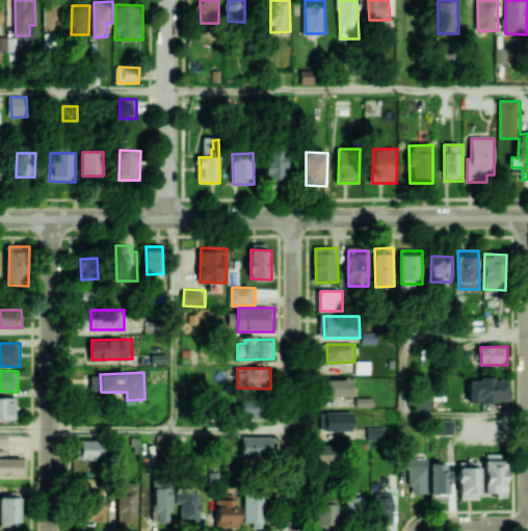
[(508,379),(470,378),(469,402),(507,402),(508,379)]
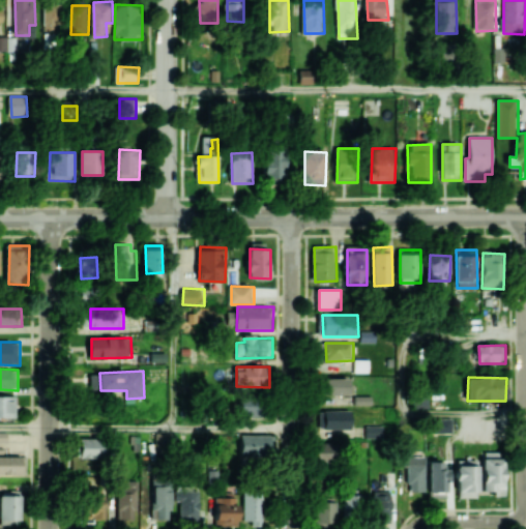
[(350,379),(326,379),(327,395),(351,395),(350,379)]
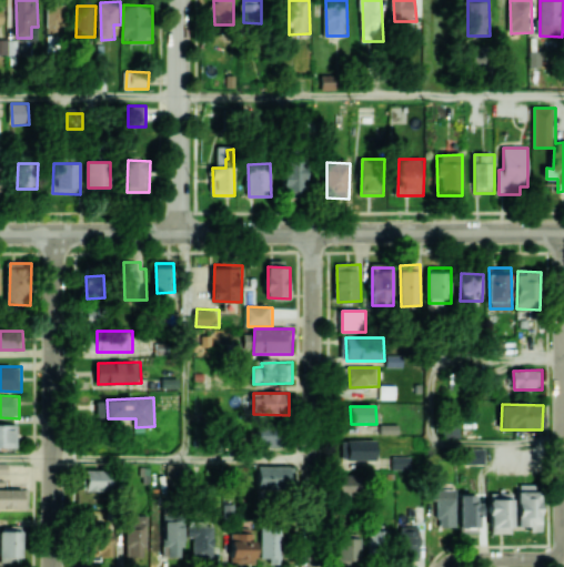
[(463,438),(463,422),(446,423),(446,438),(463,438)]
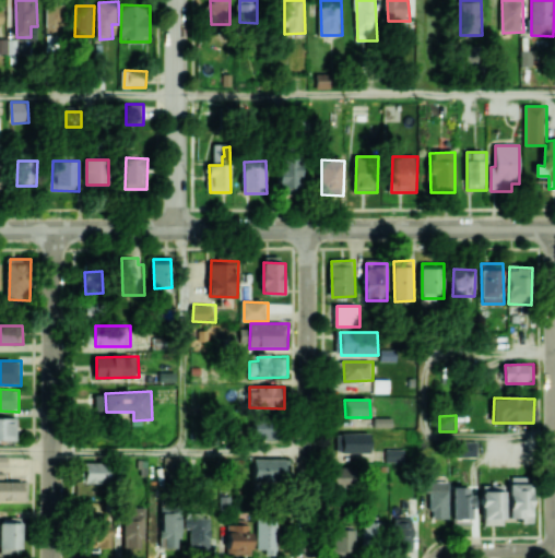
[(20,418),(0,418),(0,429),(0,440),(20,441),(20,418)]
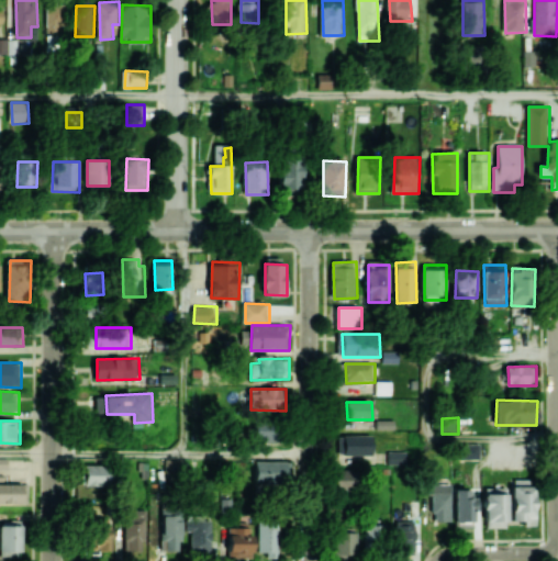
[(256,421),(255,442),(279,442),(280,421),(256,421)]
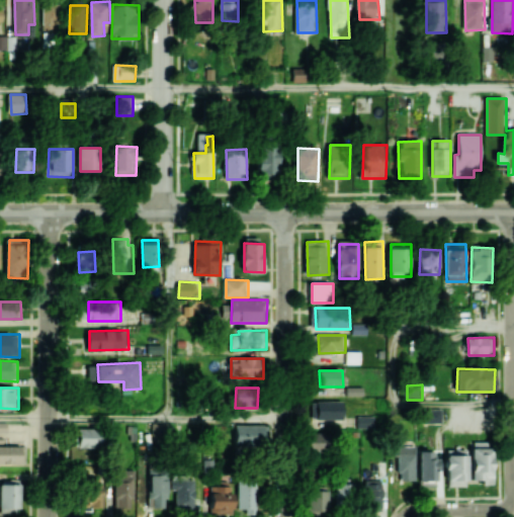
[(365,397),(365,388),(348,388),(348,396),(365,397)]
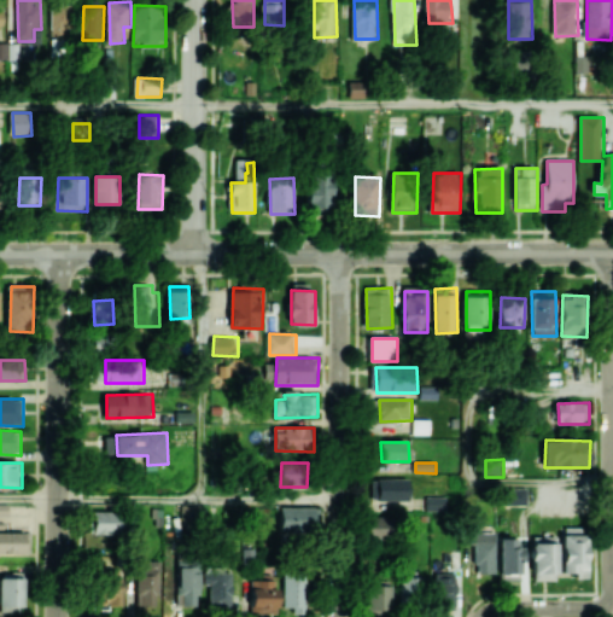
[(410,479),(374,479),(374,501),(410,501),(410,479)]
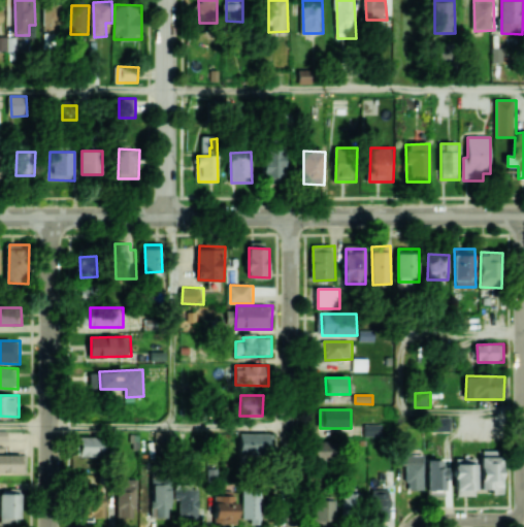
[(453,432),(453,418),(436,418),(436,432),(453,432)]
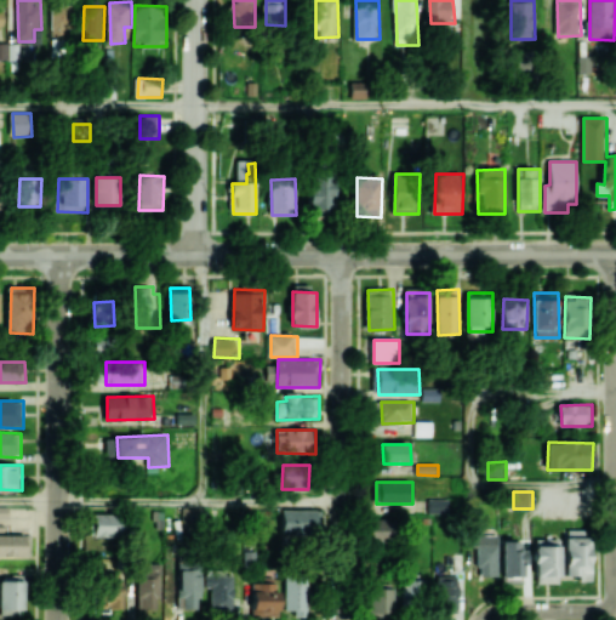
[(431,499),(431,513),(451,515),(451,500),(431,499)]
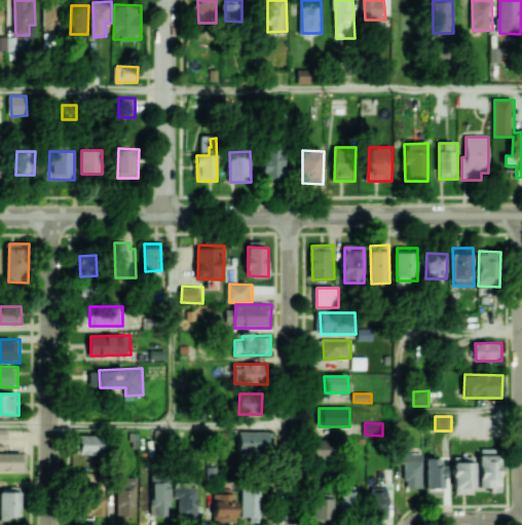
[(157,446),(174,447),(174,430),(157,429),(157,446)]
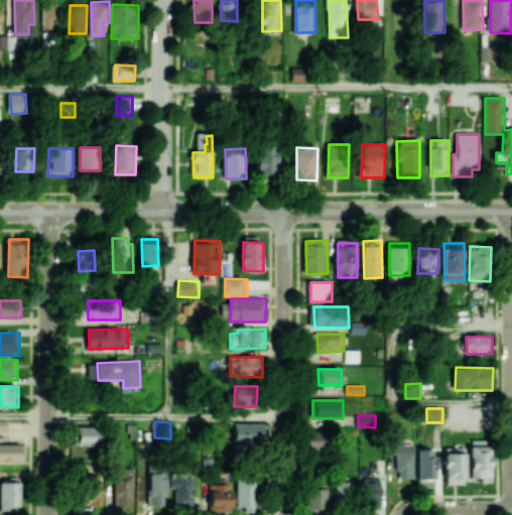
[(269,423),(237,423),(236,444),(268,445),(269,423)]
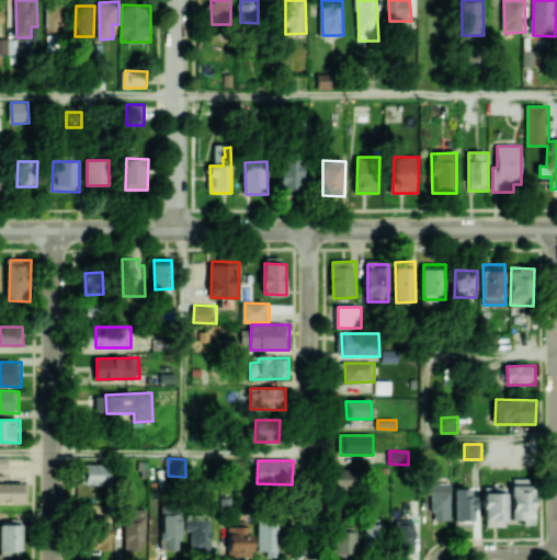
[(88,484),(113,484),(113,465),(87,465),(88,484)]
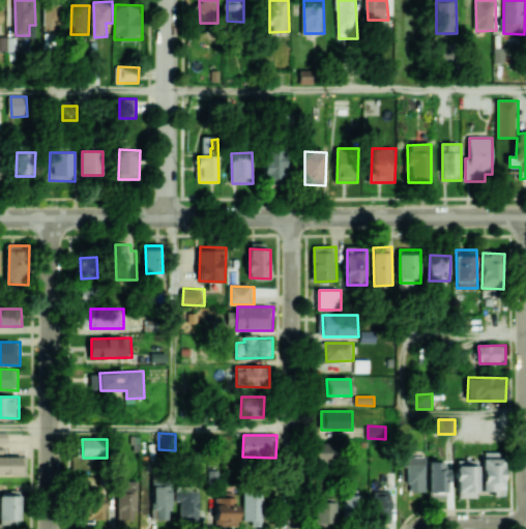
[(318,443),(318,463),(338,463),(338,443),(318,443)]
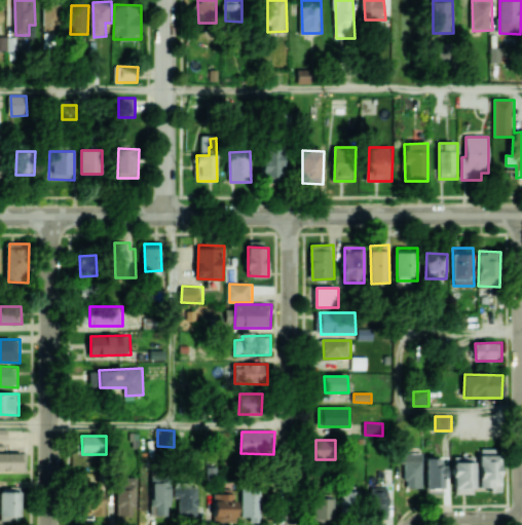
[(480,488),(492,488),(492,492),(501,492),(502,449),(481,449),(480,488)]
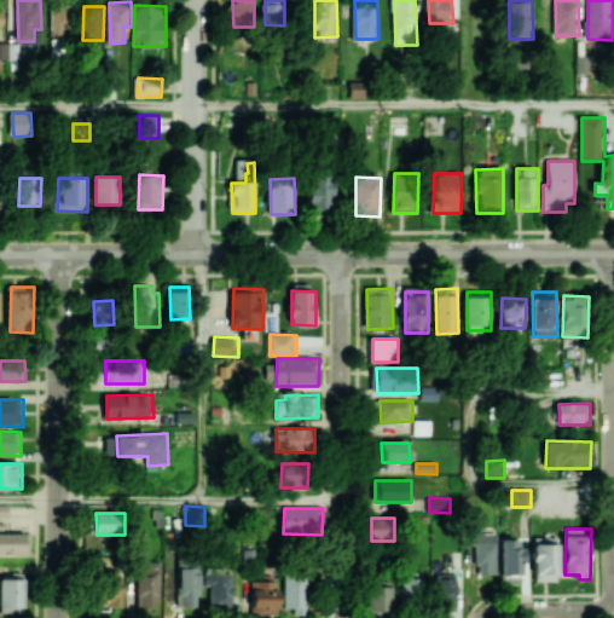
[(28,533),(0,533),(0,538),(0,555),(27,555),(28,533)]
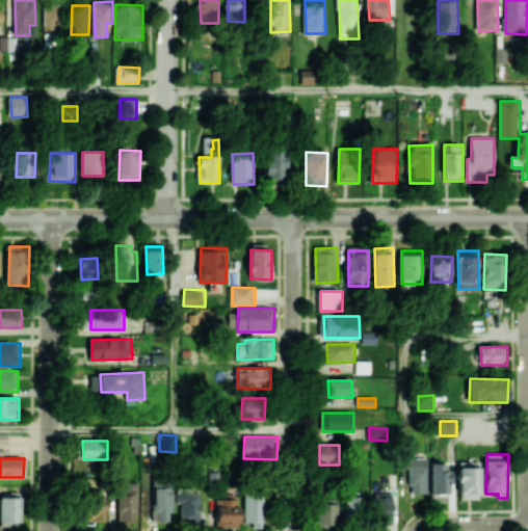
[(427,495),(428,459),(407,459),(406,471),(412,471),(411,495),(427,495)]
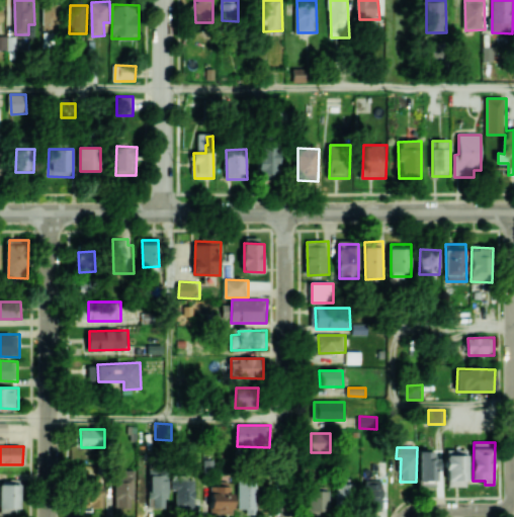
[(469,449),(448,450),(448,488),(469,487),(469,449)]
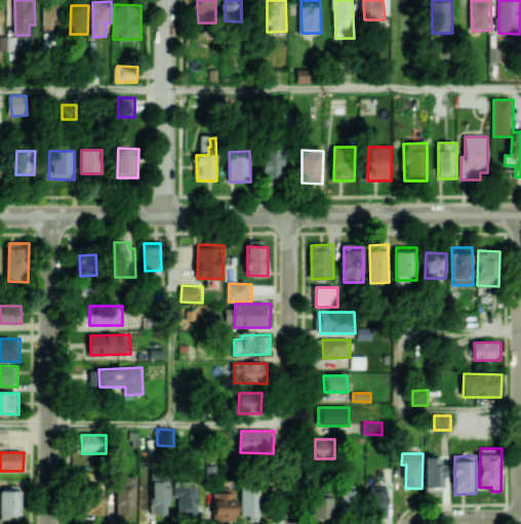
[(427,494),(445,493),(444,457),(426,458),(427,494)]
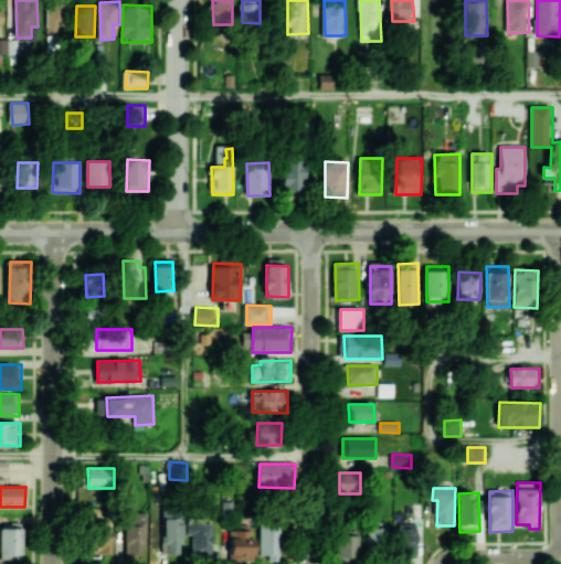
[(128,555),(147,554),(146,513),(127,514),(128,555)]
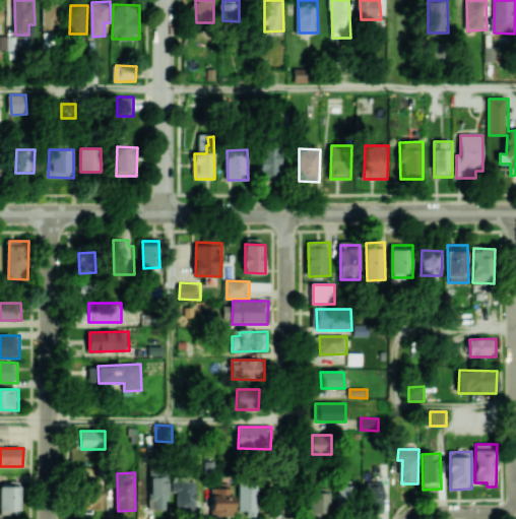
[(170,511),(171,478),(151,477),(150,510),(170,511)]
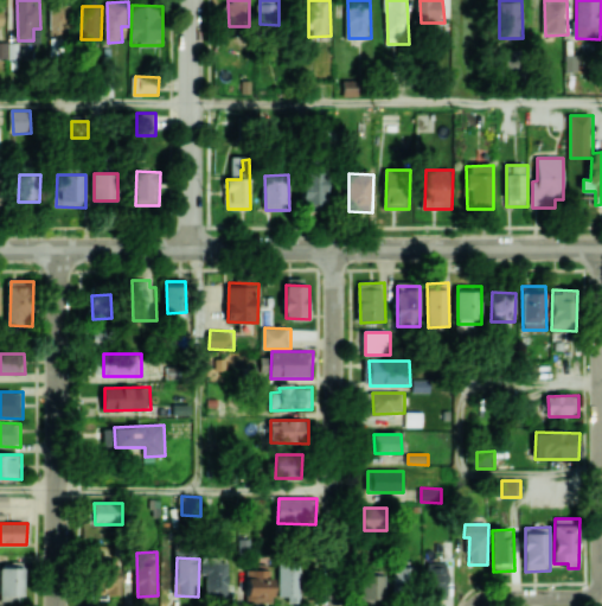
[(97,595),(123,595),(123,562),(97,562),(97,595)]
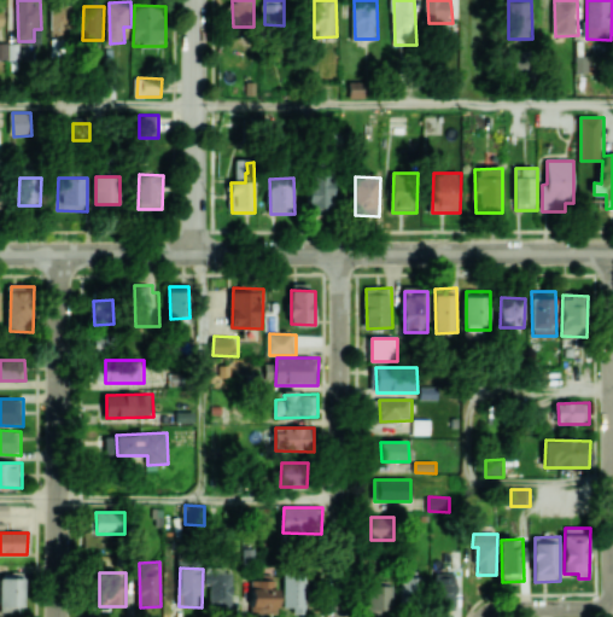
[(211,609),(235,609),(234,572),(211,572),(211,609)]
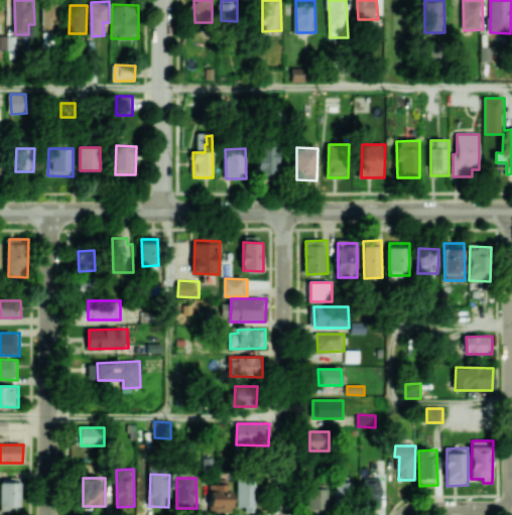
[(22,507),(23,480),(2,479),(1,507),(22,507)]
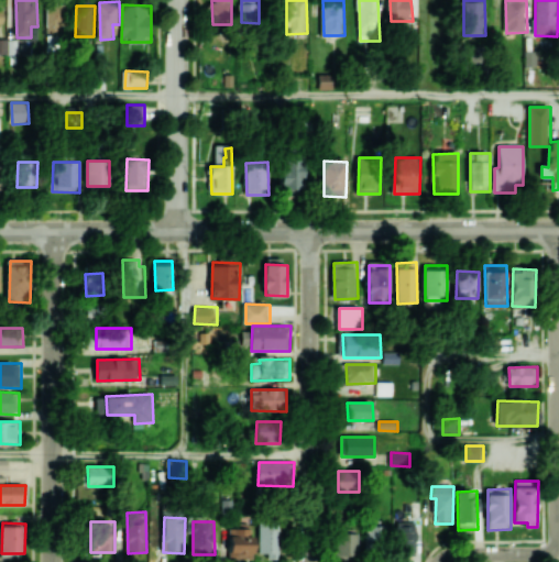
[(417,522),(397,522),(398,557),(418,557),(417,522)]
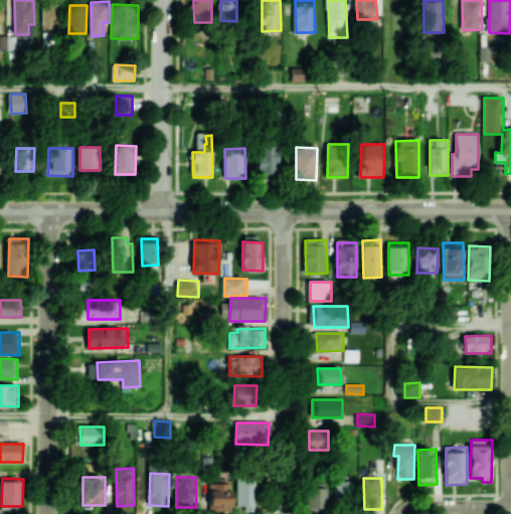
[(353,502),(354,480),(337,479),(336,501),(353,502)]
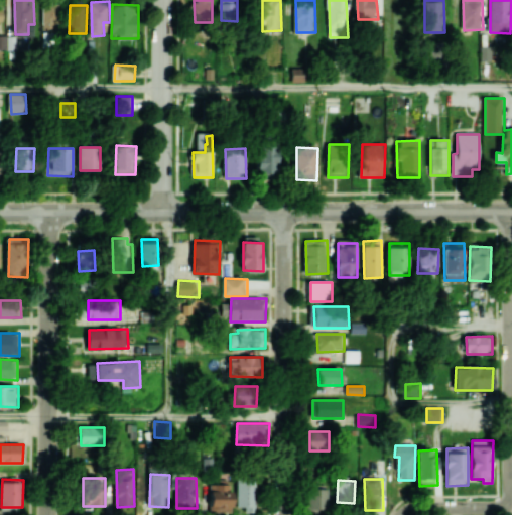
[(238,507),(247,508),(247,512),(257,513),(258,482),(239,481),(238,507)]
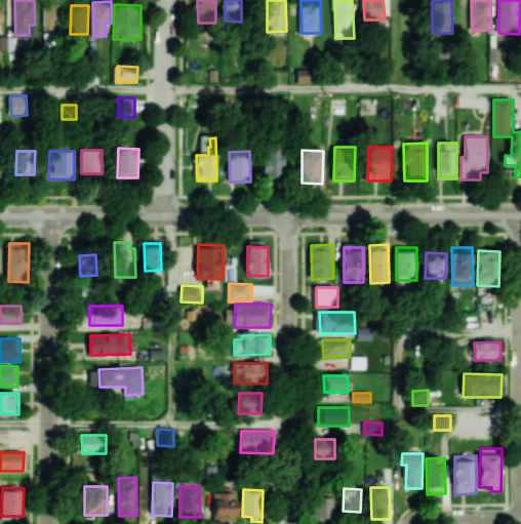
[(237,522),(238,493),(215,492),(215,521),(237,522)]
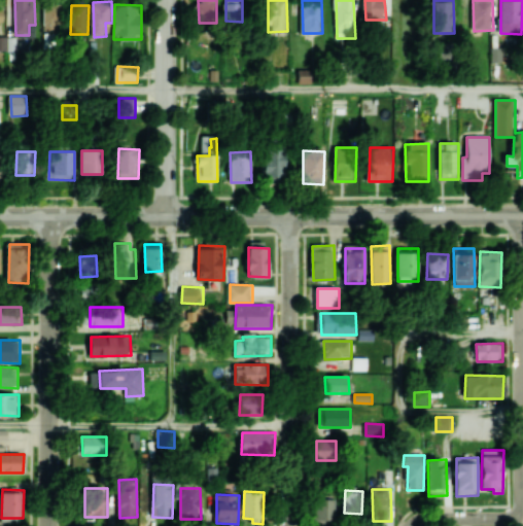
[(315,520),(336,521),(336,500),(315,499),(315,520)]
